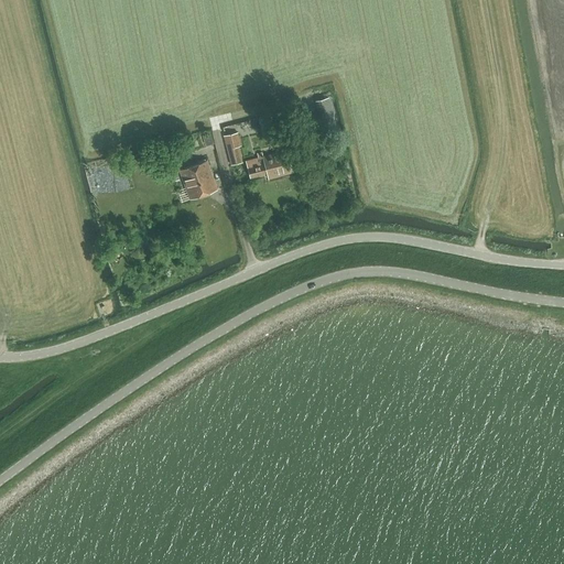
[(333,112),(320,116),(323,127),(335,123),(333,112)]
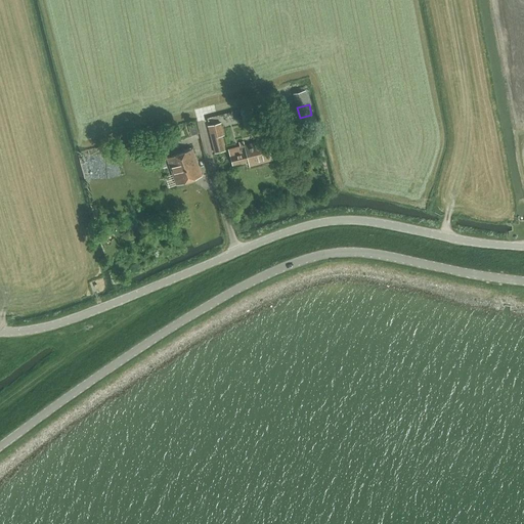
[(234,110),(237,121),(244,119),(241,107),(234,110)]
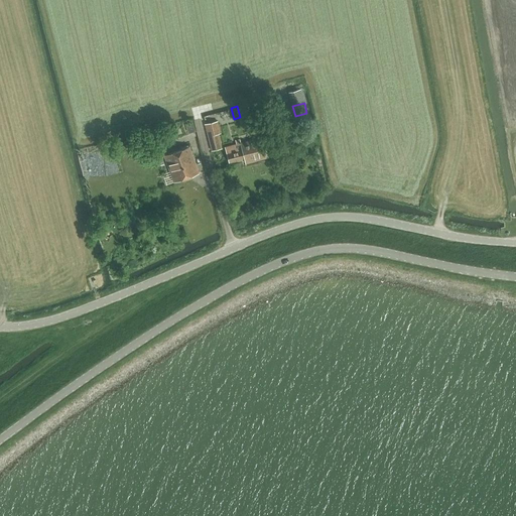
[(211,151),(222,148),(218,134),(220,133),(218,121),(205,124),(211,151)]
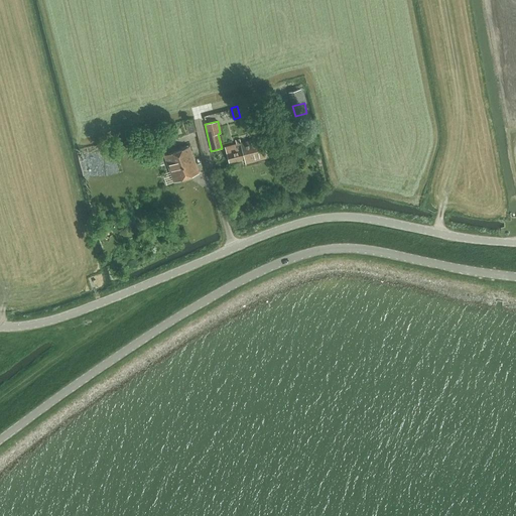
[(225,146),(228,162),(244,159),(245,163),(268,157),(262,137),(240,142),(239,139),(235,140),(236,143),(225,146)]
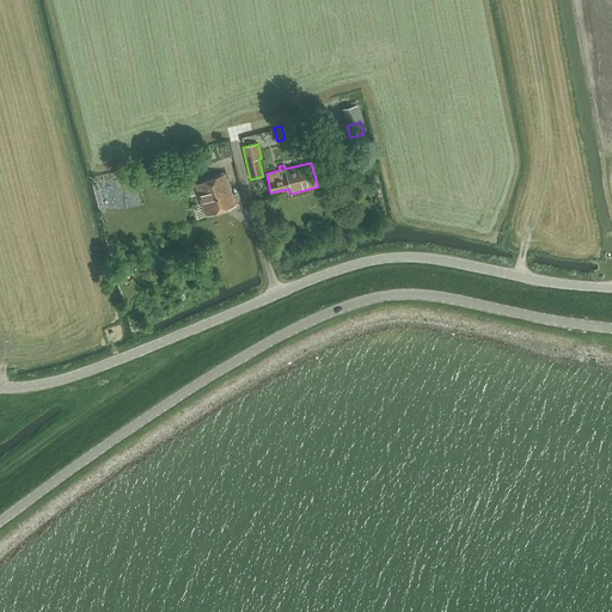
[(214,177),(194,184),(206,215),(234,206),(224,173),(222,175),(221,173),(214,176),(214,177)]
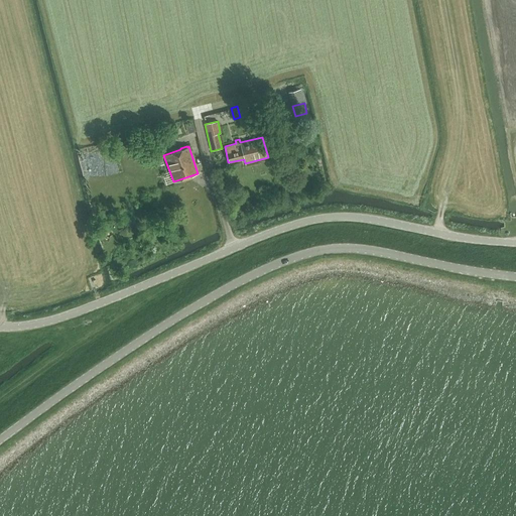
[(408,222),(420,225),(422,219),(410,216),(408,222)]
